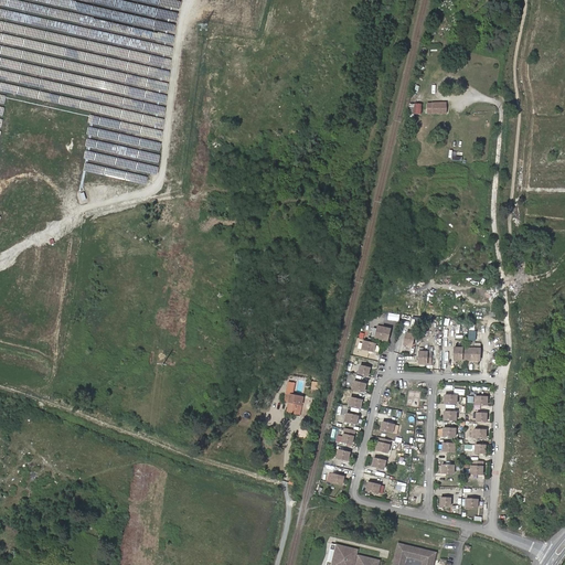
[(447,80),(456,82),(457,73),(448,72),(447,80)]
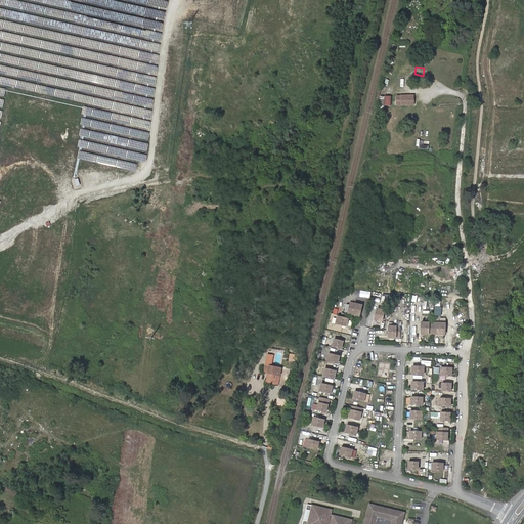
[(399,86),(406,87),(407,79),(399,79),(399,86)]
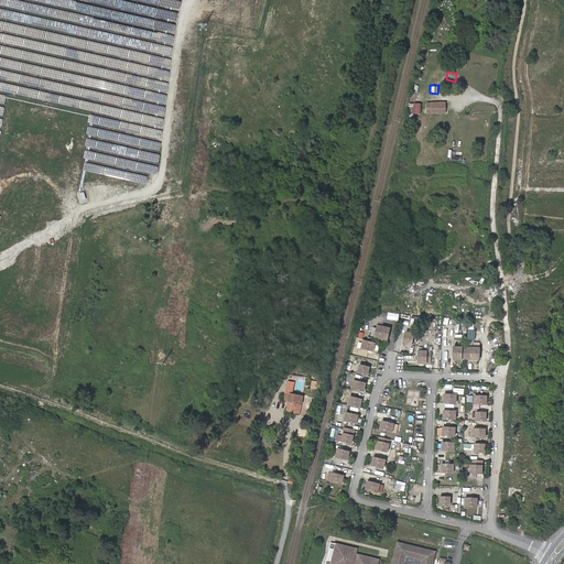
[(446,102),(426,104),(427,115),(446,115),(446,102)]
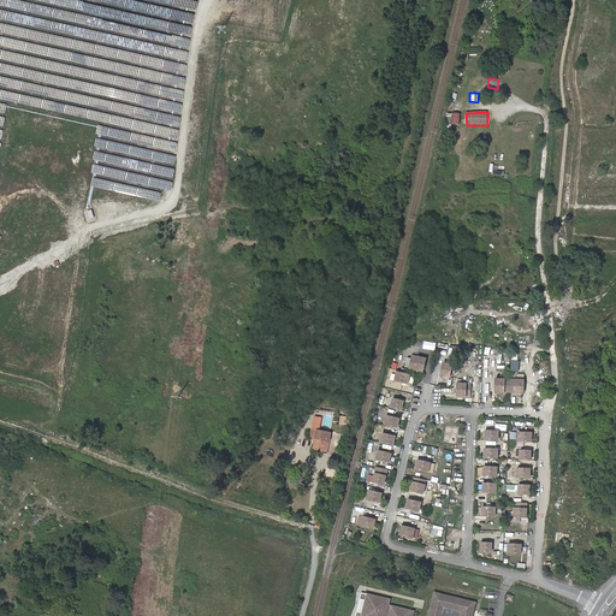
[(526,164),(533,158),(526,150),(519,157),(526,164)]
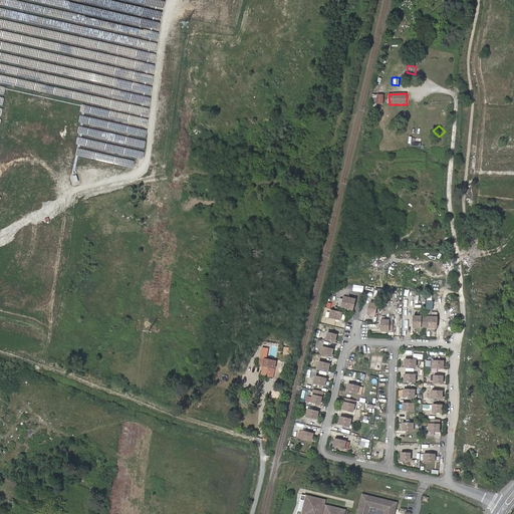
[(343,296),(342,300),(341,307),(352,310),(355,299),(343,296)]
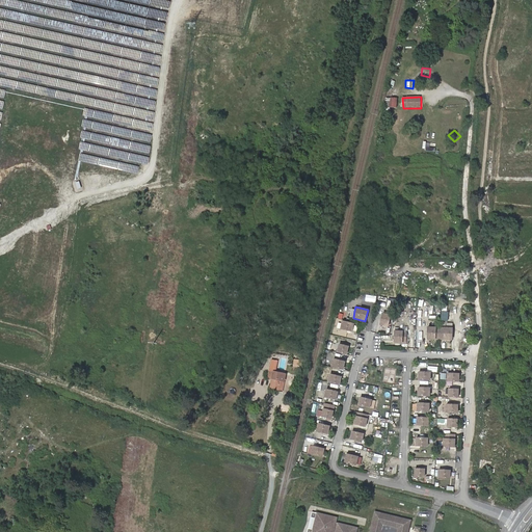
[(389,326),(392,315),(384,314),(381,324),(389,326)]
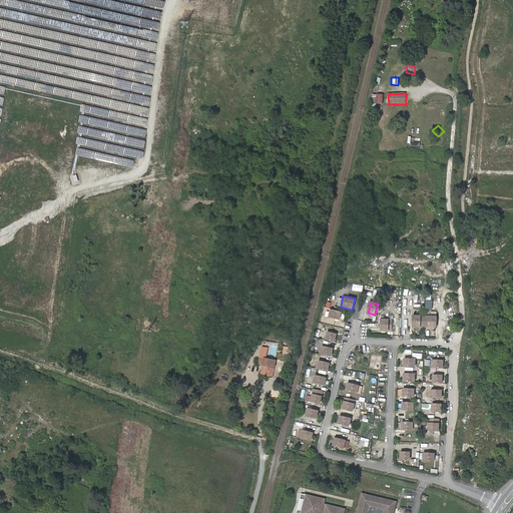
[(340,320),(342,312),(331,310),(329,317),(340,320)]
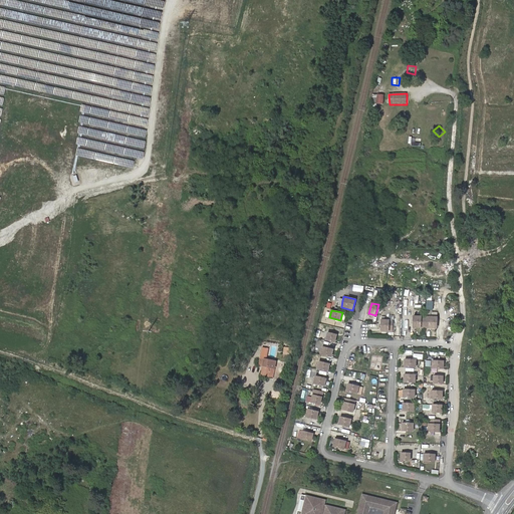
[(436,327),(436,316),(413,316),(413,327),(436,327)]
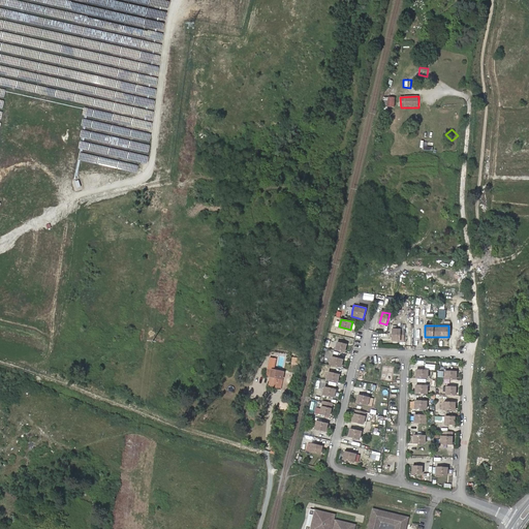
[(392,341),(397,341),(399,341),(404,341),(405,331),(405,330),(399,330),(392,330),(392,331),(392,341)]
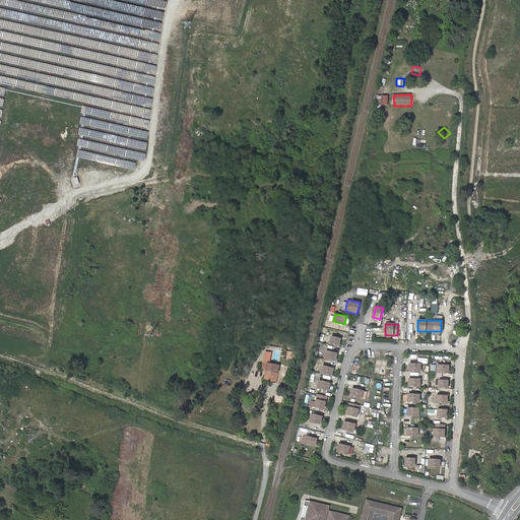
[(339,345),(339,344),(340,338),(332,336),(330,343),(330,344),(339,345)]
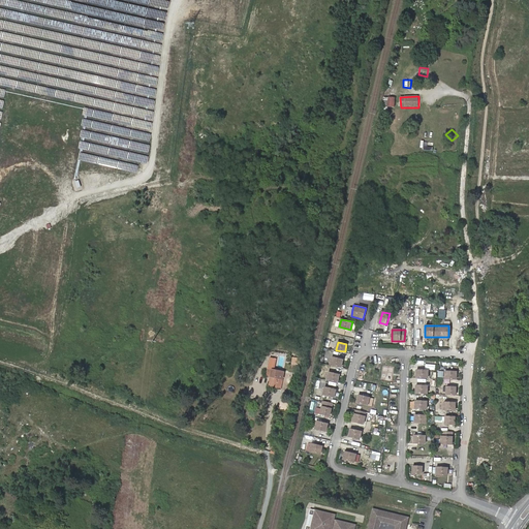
[(330,364),(338,366),(341,367),(341,366),(343,360),(332,356),(330,364)]
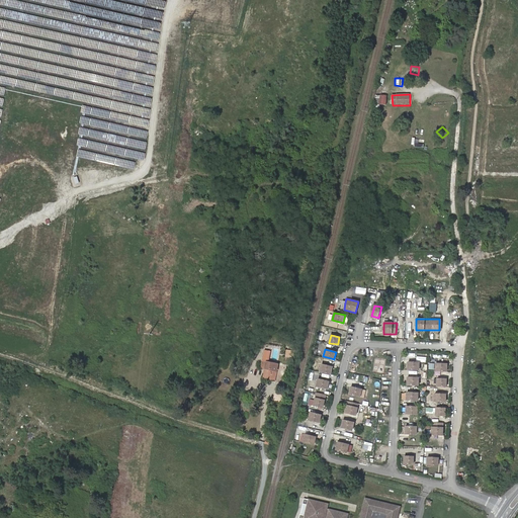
[(384,373),(385,358),(374,357),(372,372),(384,373)]
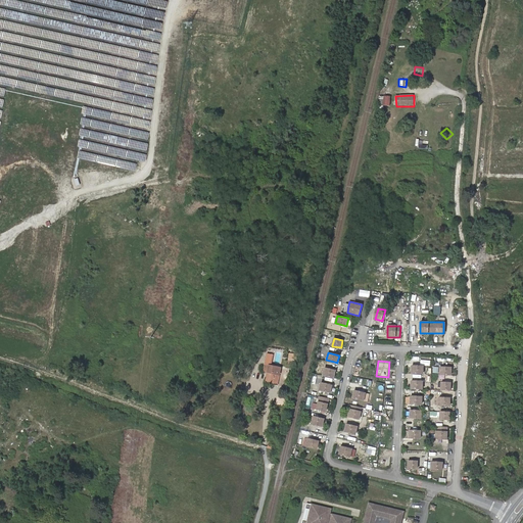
[(280,368),(269,366),(266,381),(274,383),(275,375),(278,375),(280,368)]
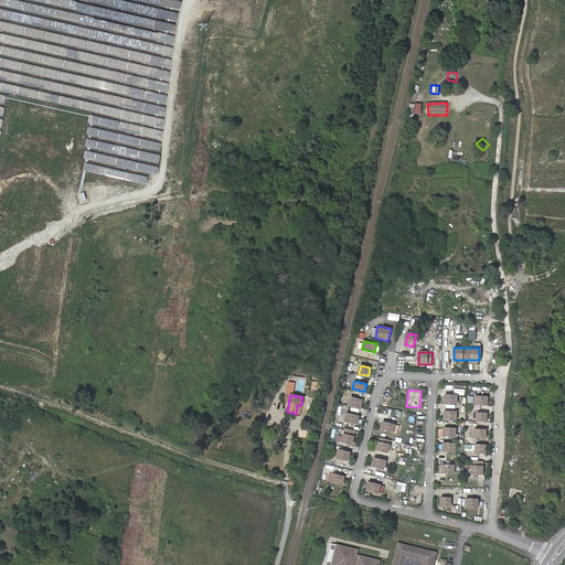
[(349,405),(354,406),(361,408),(362,400),(355,398),(351,397),(349,405)]
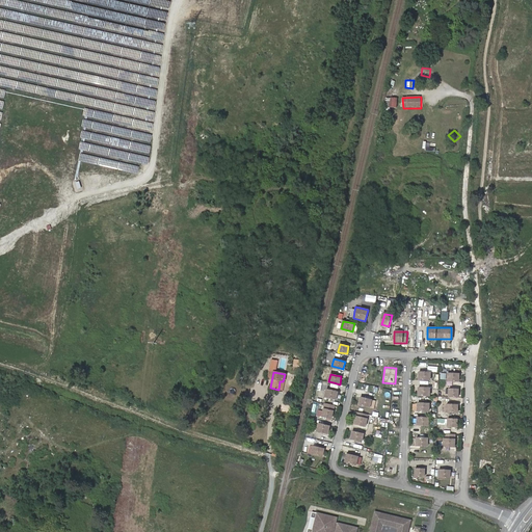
[(338,392),(334,391),(326,389),(324,397),(333,399),(336,399),(338,392)]
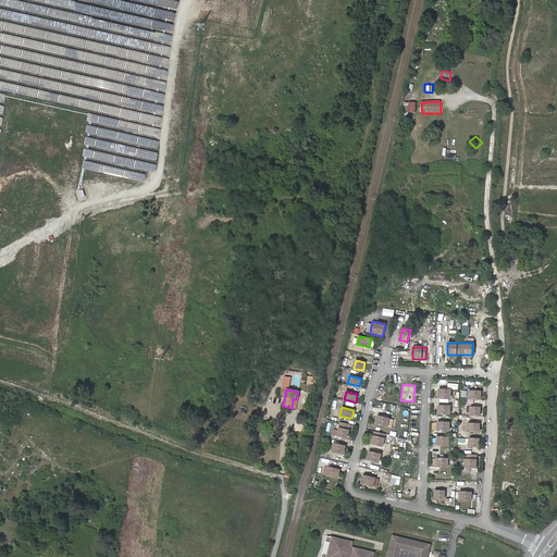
[(386,426),(388,419),(376,417),(375,424),(386,426)]
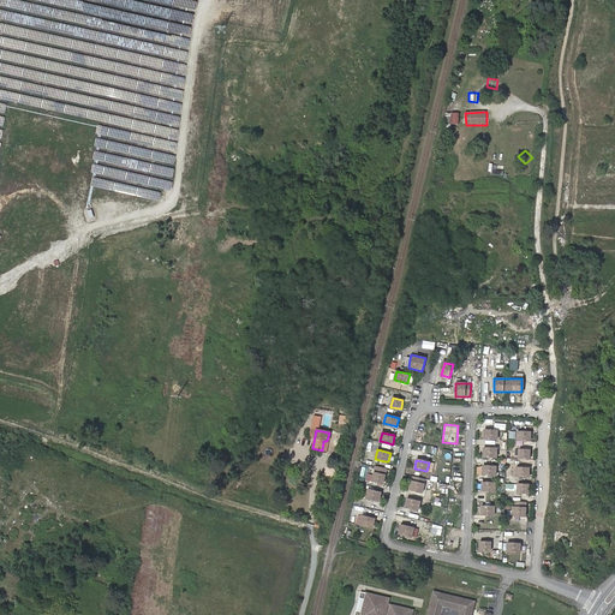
[(372,481),(382,483),(383,483),(387,469),(384,469),(376,466),(372,481)]
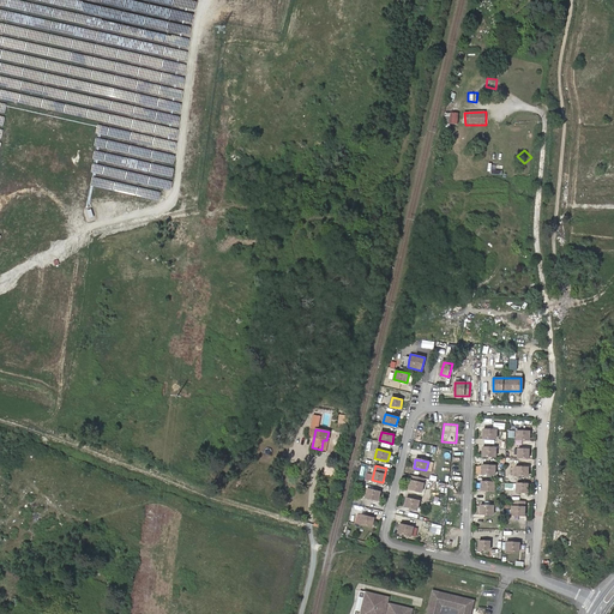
[(421,493),(423,483),(410,481),(409,486),(409,489),(421,493)]
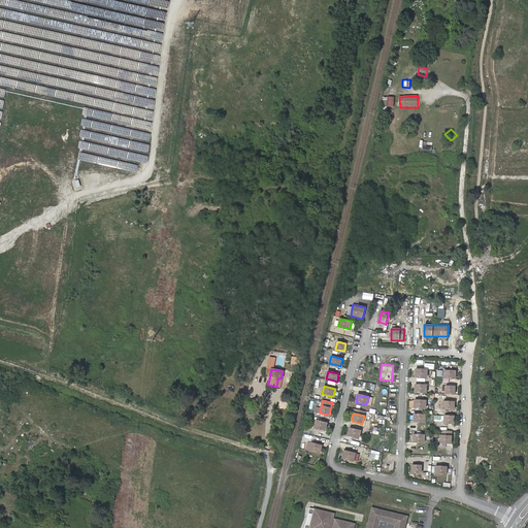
[(519,414),(509,414),(509,426),(520,425),(519,414)]
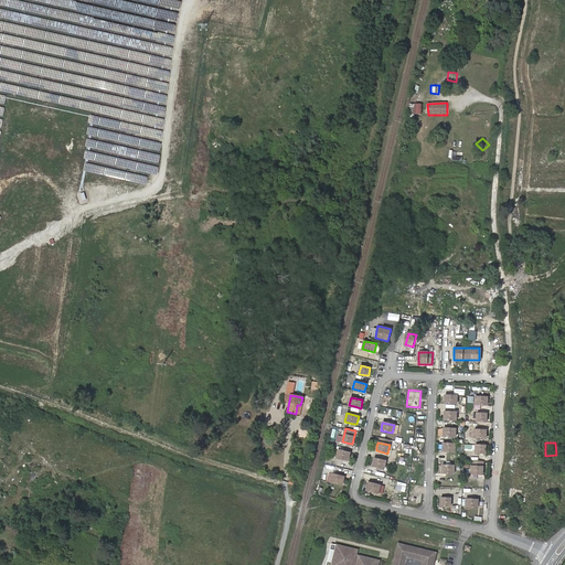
[(348,460),(350,452),(338,449),(337,457),(348,460)]
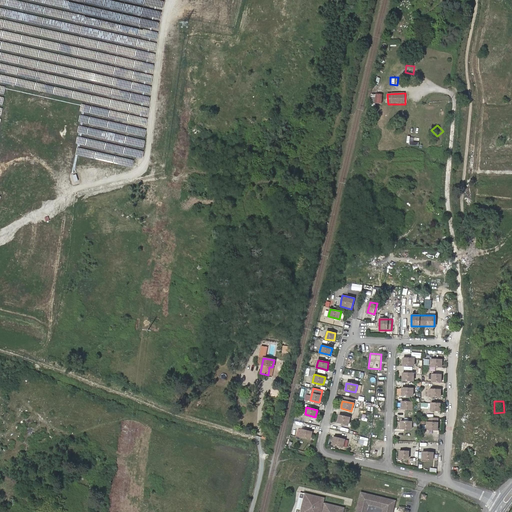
[(348,425),(349,418),(339,415),(337,423),(348,425)]
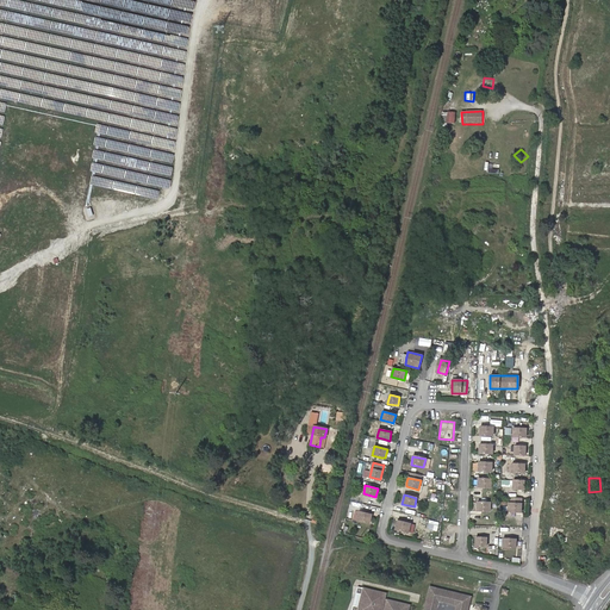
[(521,511),(521,498),(508,497),(508,511),(521,511)]
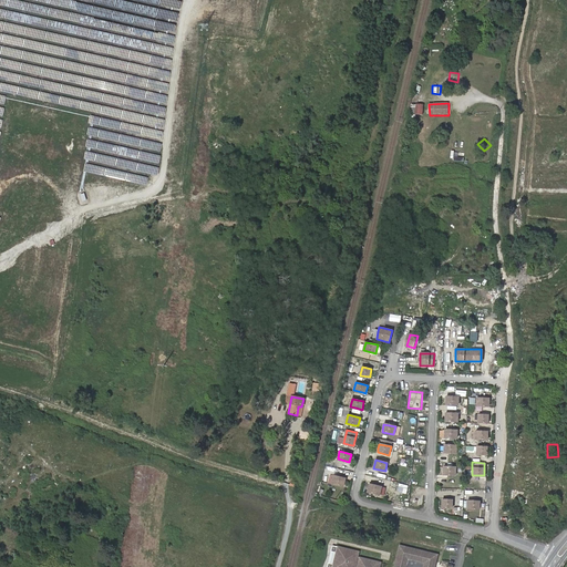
[(343,486),(346,478),(333,475),(331,483),(343,486)]
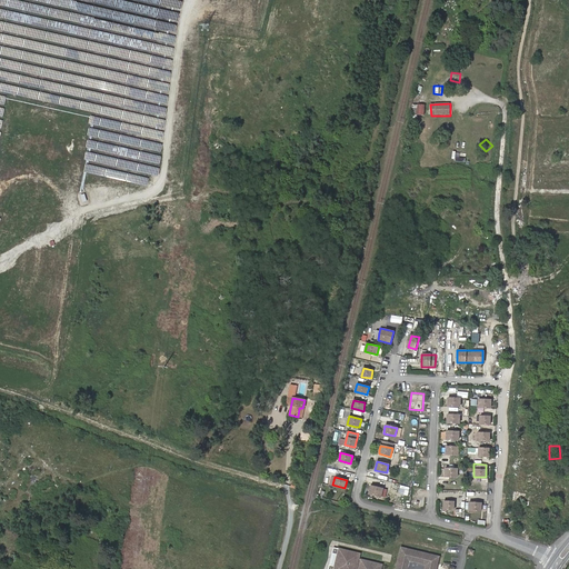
[(380,497),(382,489),(370,486),(369,495),(380,497)]
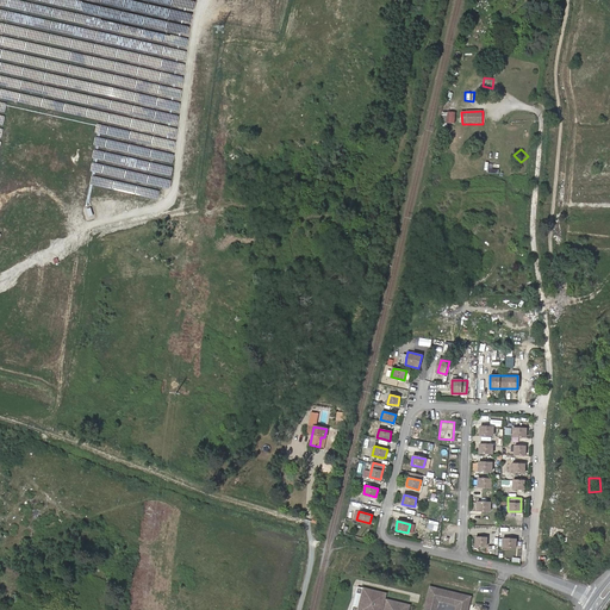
[(466,609),(470,598),(429,589),(424,609),(406,609),(409,607),(384,601),(385,595),(363,590),(362,596),(363,596),(361,609),(359,609),(358,609),(466,609)]
